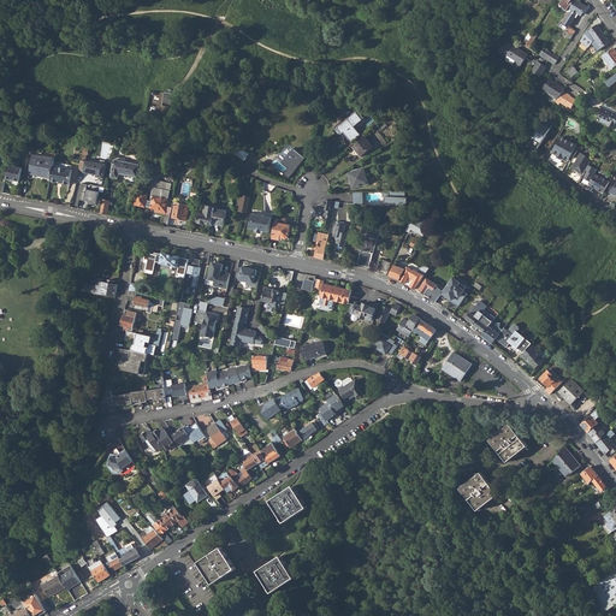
[(567,11),(558,27),(569,33),(573,35),(575,30),(569,27),(575,16),(578,13),(579,13),(581,16),(586,7),(580,3),(580,1),(578,0),(574,0),(572,5),(567,11)]
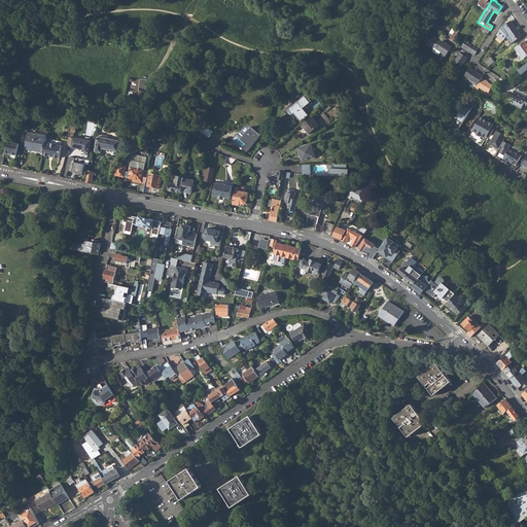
[(485,9),(489,4),(487,2),(489,0),(482,0),(480,3),(485,9)]
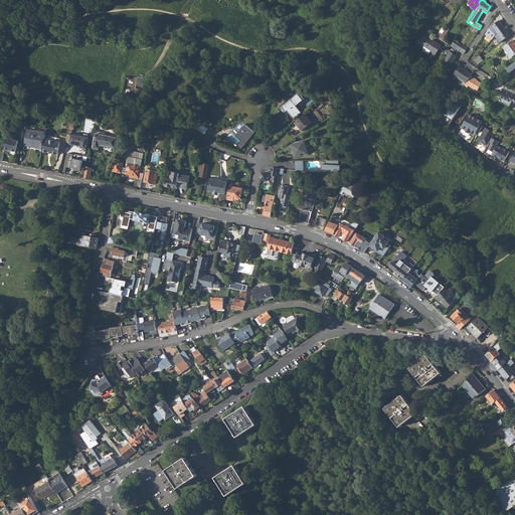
[(420,27),(436,35),(439,30),(424,21),(420,27)]
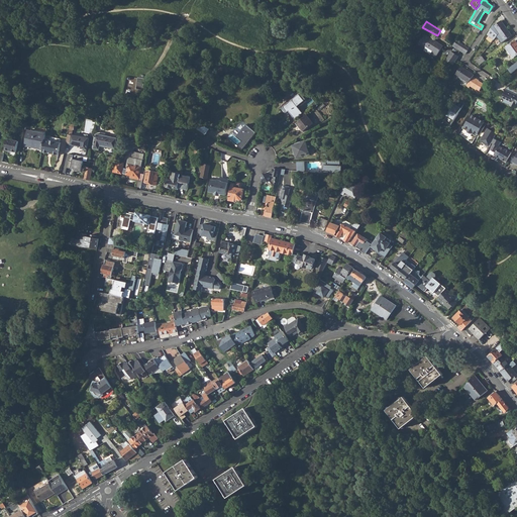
[(502,21),(495,26),(500,33),(507,28),(502,21)]
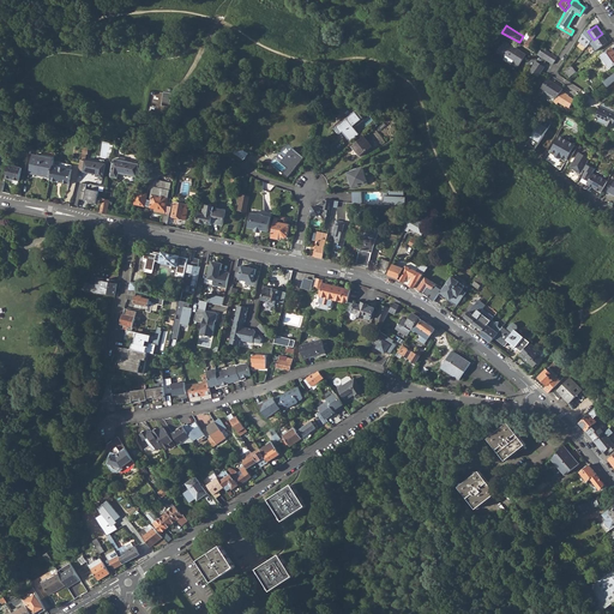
[(530,47),(536,35),(529,31),(522,43),(530,47)]
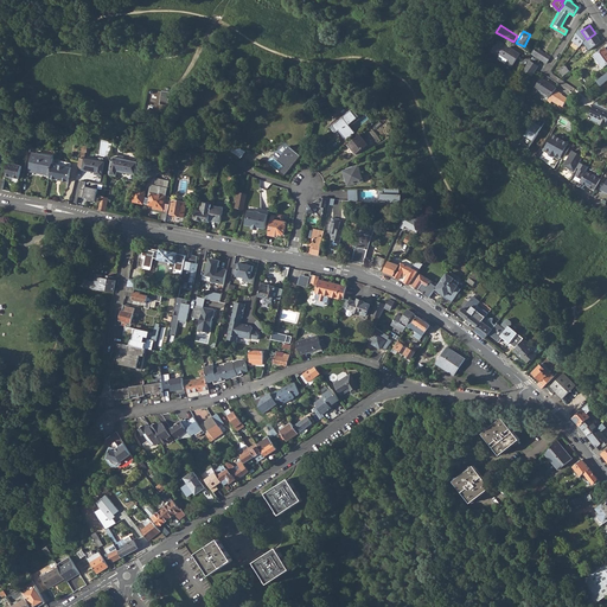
[(595,33),(587,39),(593,48),(601,42),(595,33)]
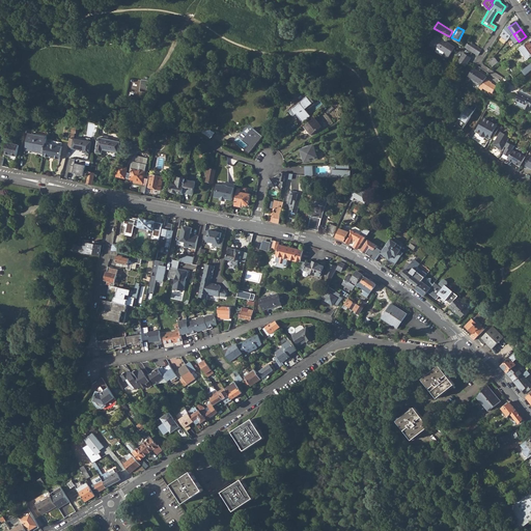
[(437,35),(431,44),(438,48),(438,49),(450,55),(455,47),(437,35)]
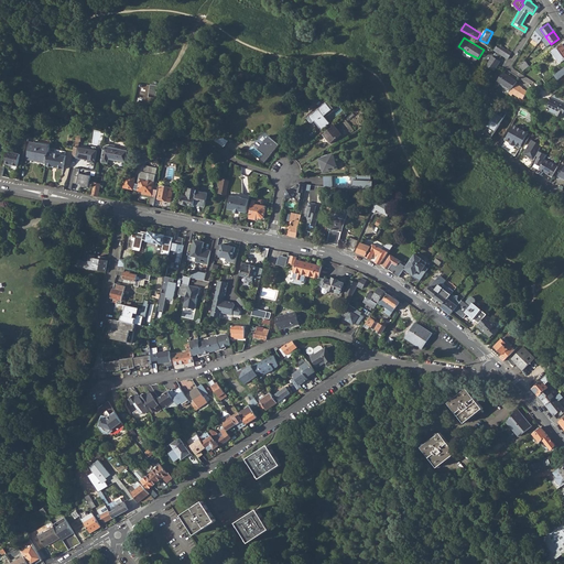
[(498,47),(510,55),(512,52),(500,44),(498,47)]
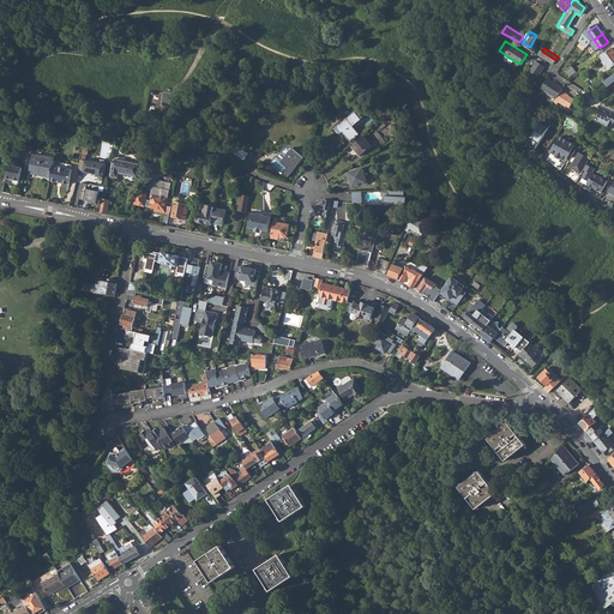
[(613,49),(613,48),(602,55),(612,68),(613,66),(613,49)]
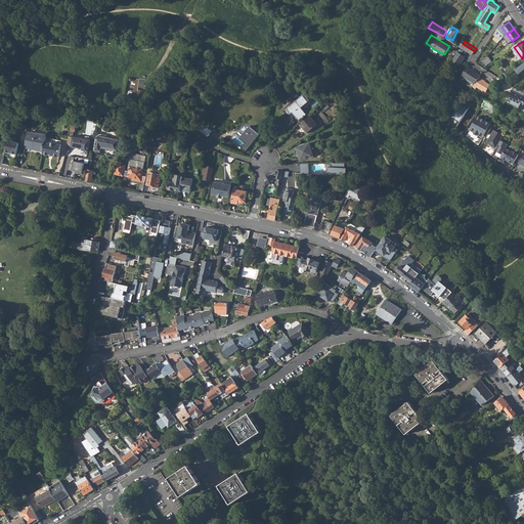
[(462,43),(459,46),(472,54),(474,51),(463,44),(462,43)]
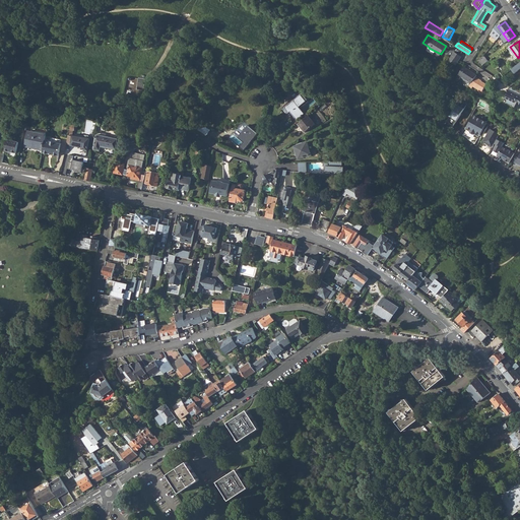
[(454,53),(449,60),(456,65),(461,57),(454,53)]
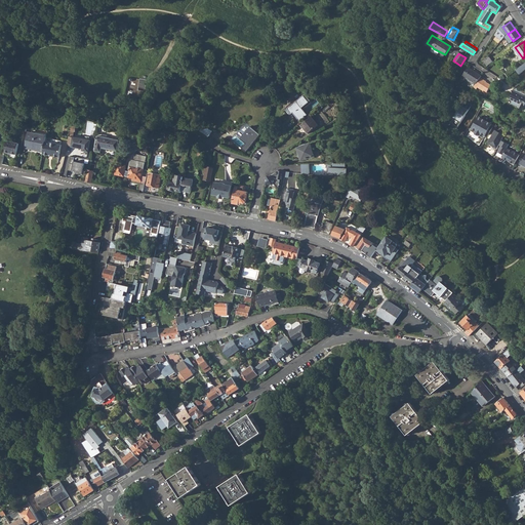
[(524,63),(516,70),(520,74),(524,70),(524,63)]
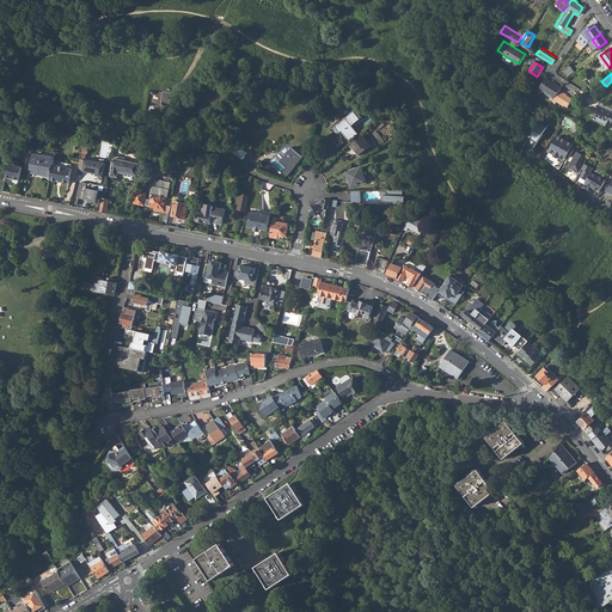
[(546,79),(540,87),(544,90),(556,97),(561,91),(562,89),(546,79)]
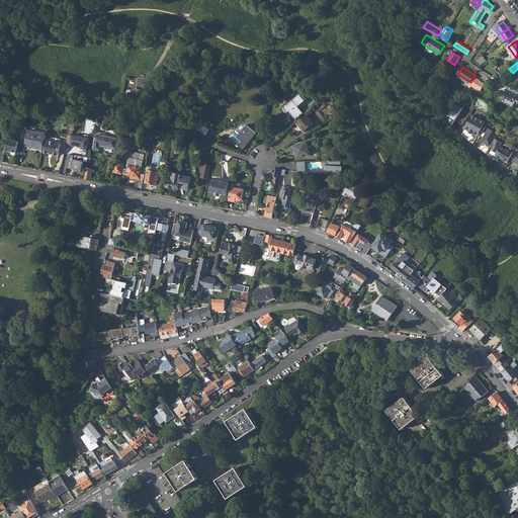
[(481,91),(485,84),(480,81),(480,80),(475,77),(470,82),(467,86),(470,88),(471,87),(478,90),(478,89),(481,91)]
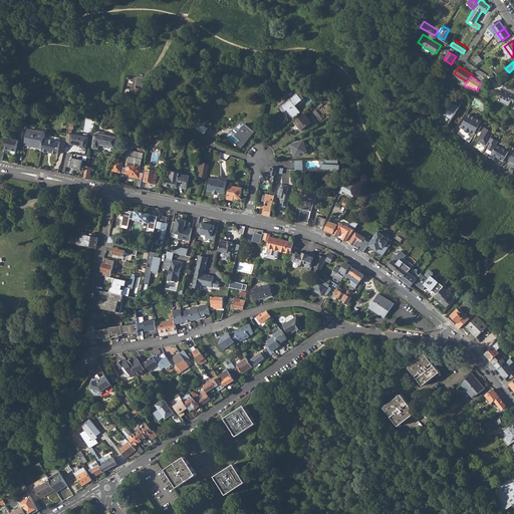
[(505,86),(503,89),(499,97),(509,101),(508,105),(512,107),(513,101),(513,89),(505,86)]
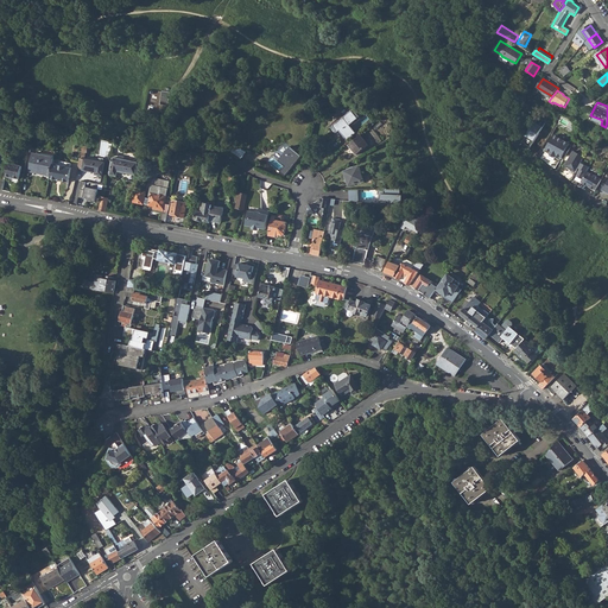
[(548,103),(543,111),(548,113),(544,118),(553,124),(557,119),(559,115),(551,111),(553,107),(548,103)]
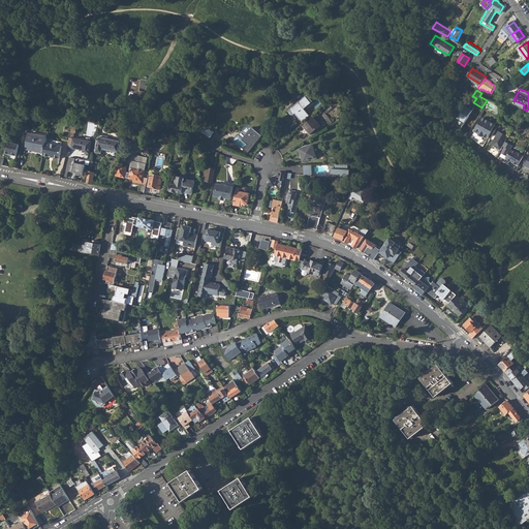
[(299,102),(287,113),(291,117),(296,114),(302,122),(310,116),(304,107),(311,102),(307,96),(299,102)]
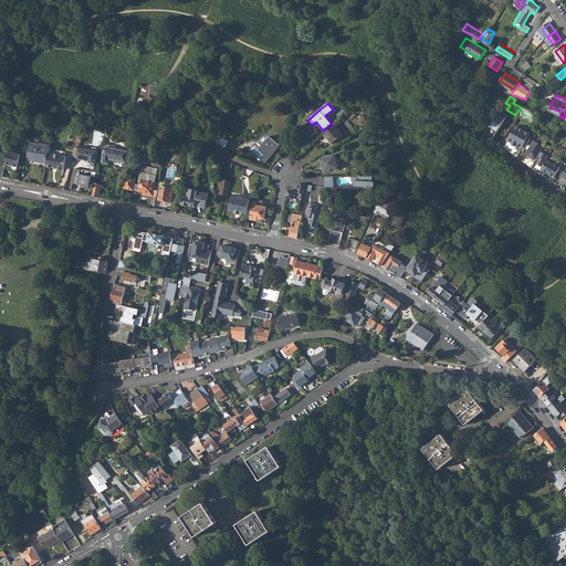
[(493,122),(488,129),(495,134),(500,126),(493,122)]
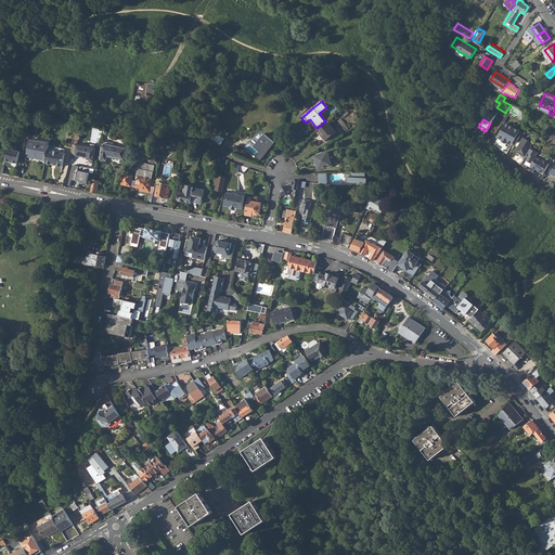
[(328,124),(318,132),(325,142),(336,132),(328,124)]
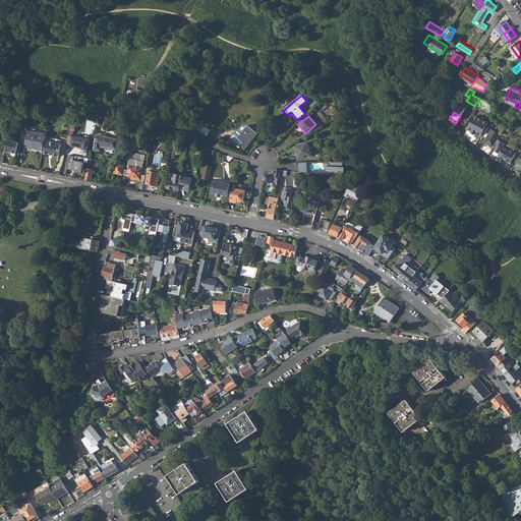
[(473,117),(463,135),(475,145),(482,132),(487,123),(478,118),(477,119),(473,117)]
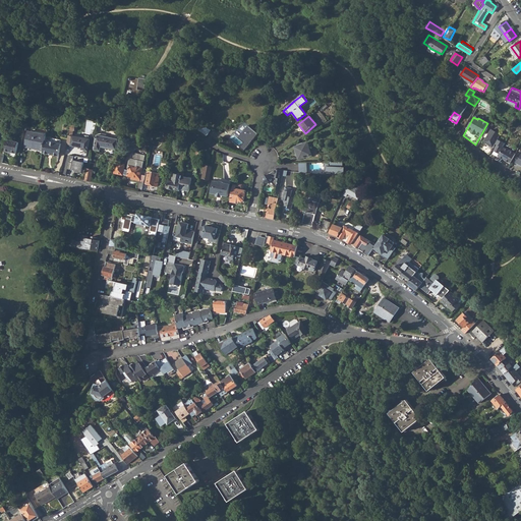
[(212,130),(203,124),(198,130),(208,136),(212,130)]
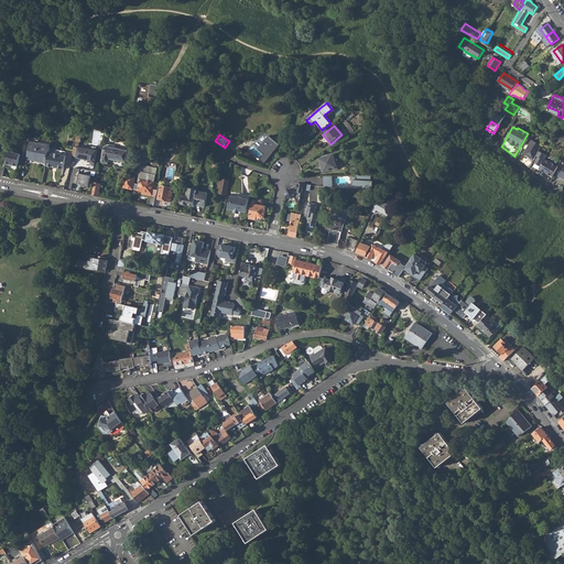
[(264,155),(260,161),(263,164),(280,147),(269,138),(258,150),(264,155)]
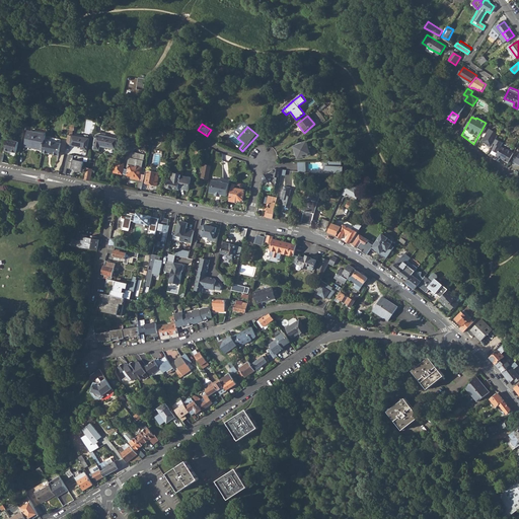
[(489,131),(478,148),(488,154),(493,144),(496,139),(497,136),(489,131)]
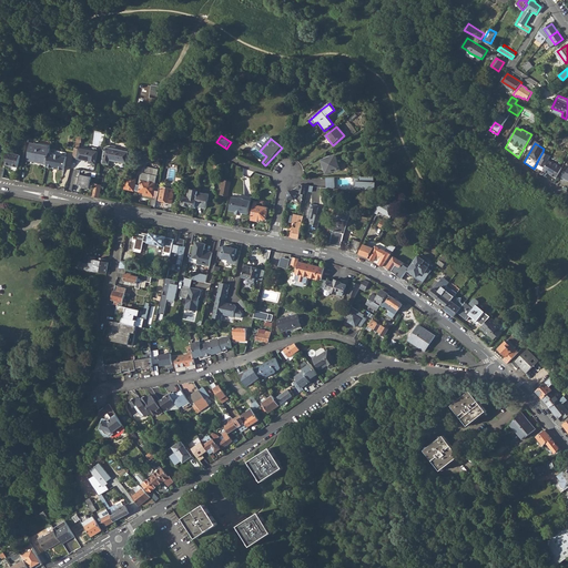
[(30,144),(28,159),(48,163),(50,153),(51,149),(39,146),(30,144)]
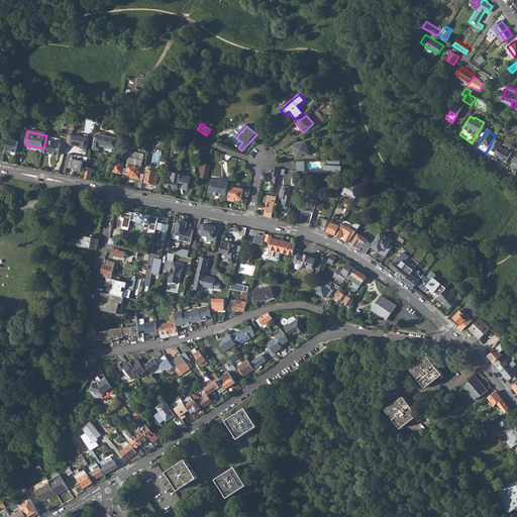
[(172,132),(165,131),(163,139),(170,140),(172,133),(172,132)]
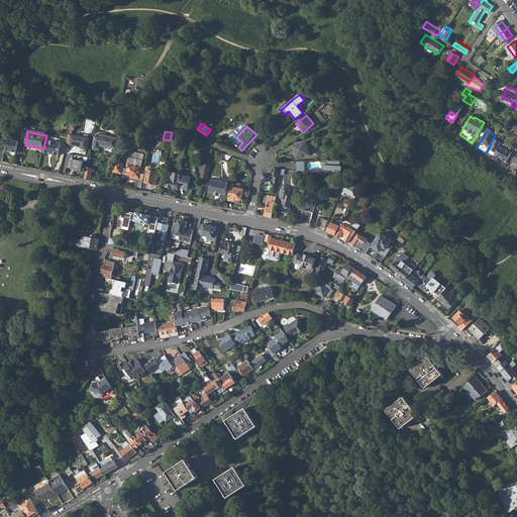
[(96,134),(93,148),(99,150),(100,145),(115,149),(117,138),(96,134)]
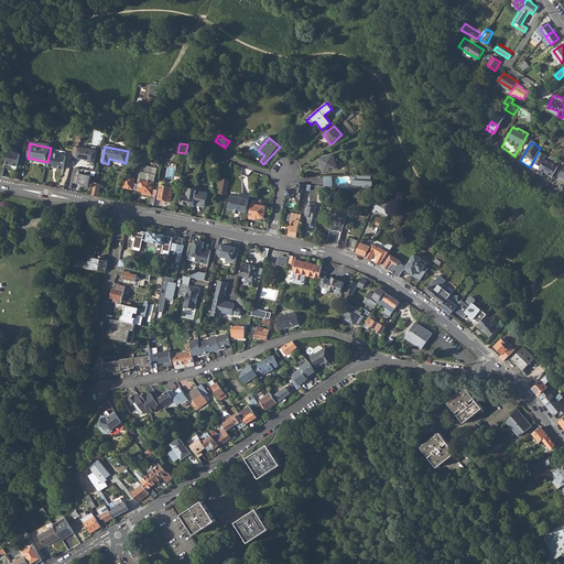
[(78,148),(76,158),(88,161),(88,162),(95,164),(97,151),(78,148)]
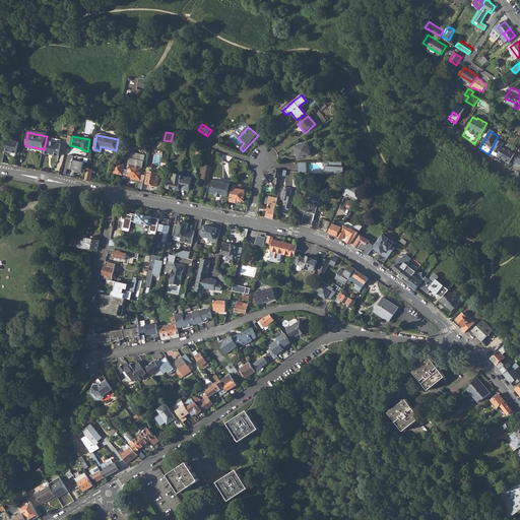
[(494,150),(490,155),(495,159),(498,155),(503,146),(504,144),(497,139),(494,144),(496,144),(494,148),(495,148),(494,150)]
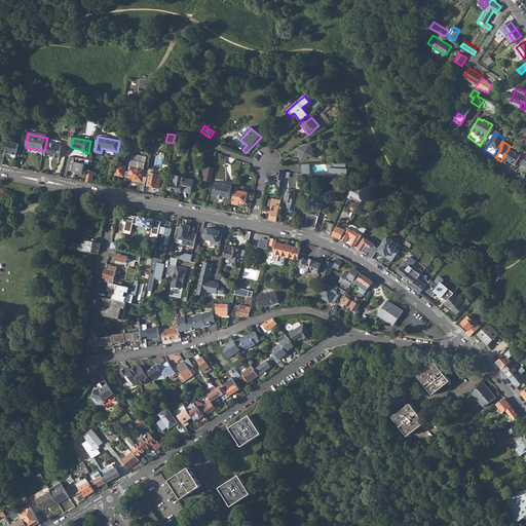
[(7,142),(5,152),(17,155),(20,144),(7,142)]
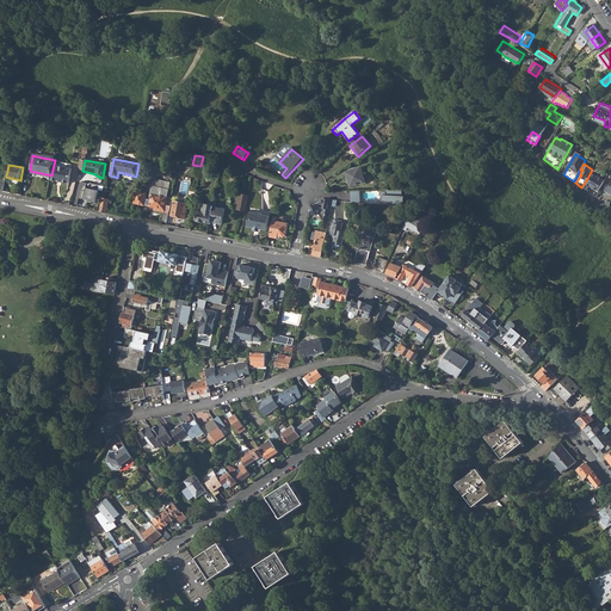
[(51,176),(50,180),(59,181),(59,180),(62,181),(62,183),(69,184),(73,170),(54,165),(51,176)]
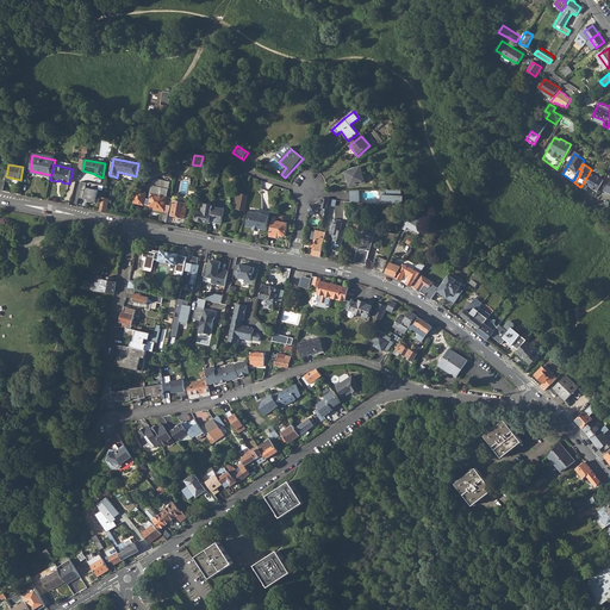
[(366,182),(361,167),(346,172),(350,187),(366,182)]
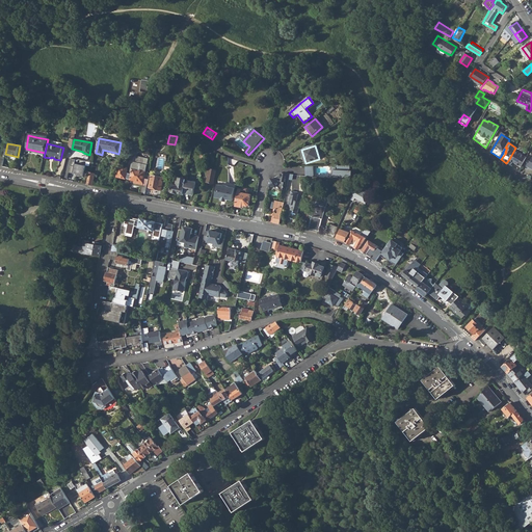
[(527,157),(514,150),(509,159),(522,166),(527,157)]
